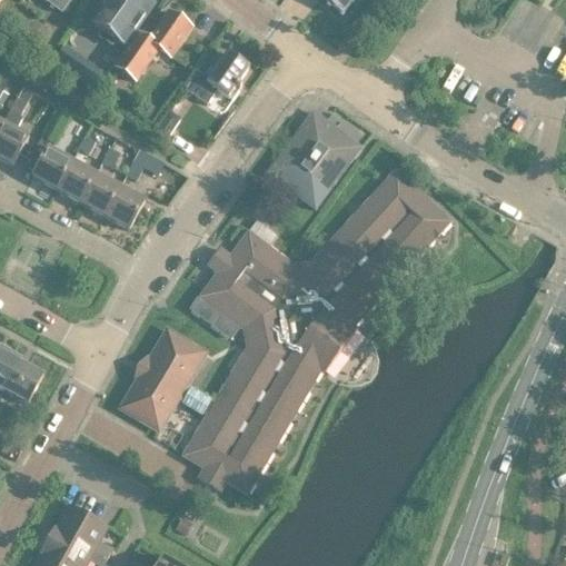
[(49,0),(63,11),(72,0),(49,0)]
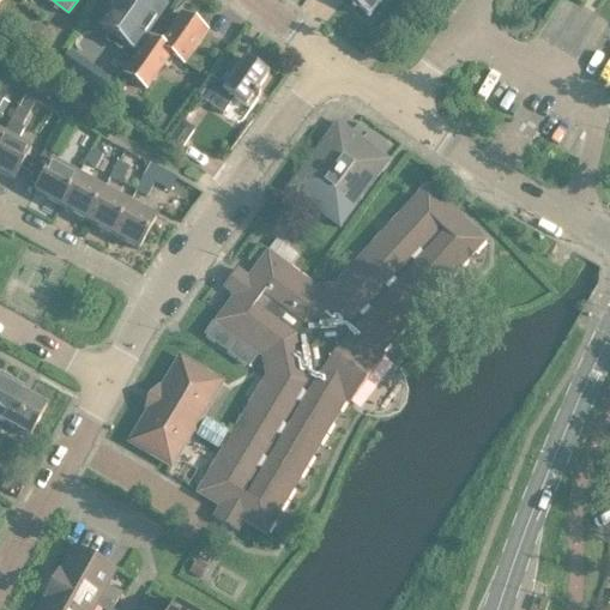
[(116,0),(112,7),(114,8),(102,26),(110,32),(108,36),(124,47),(126,43),(134,49),(169,0),(116,0)]
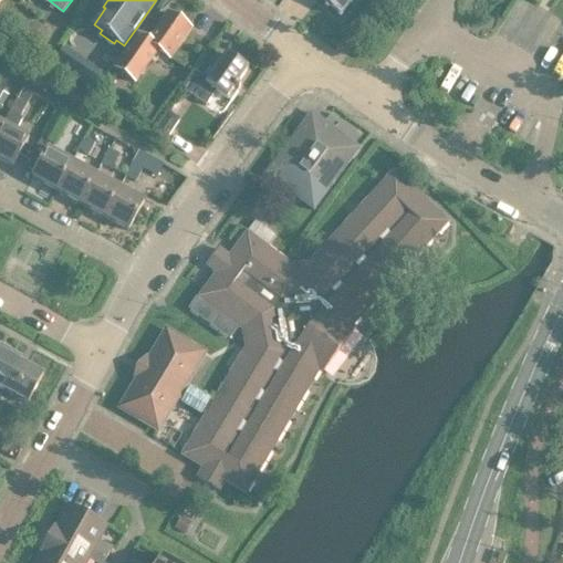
[(326,0),(342,12),(351,0),(326,0)]
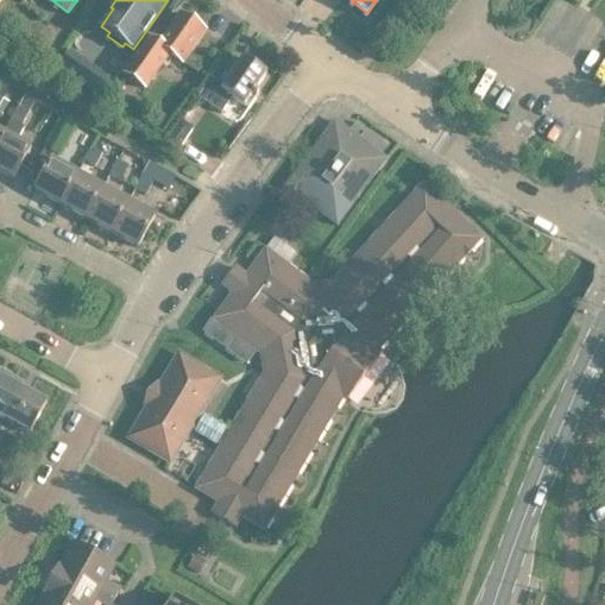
[(206,26),(182,10),(159,41),(150,33),(125,69),(146,84),(171,50),(183,58),(206,26)]
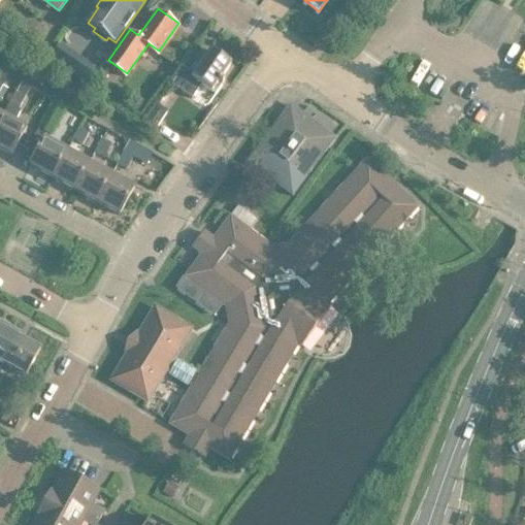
[(46,23),(41,30),(34,39),(47,50),(60,33),(46,23)]
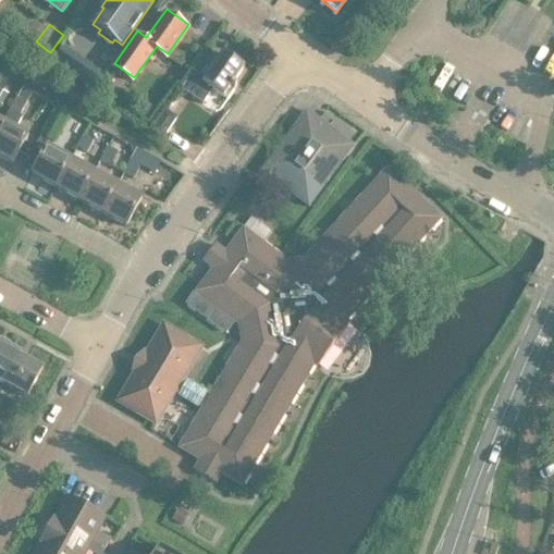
[(83,56),(66,45),(56,59),(91,84),(98,75),(78,61),(83,56)]
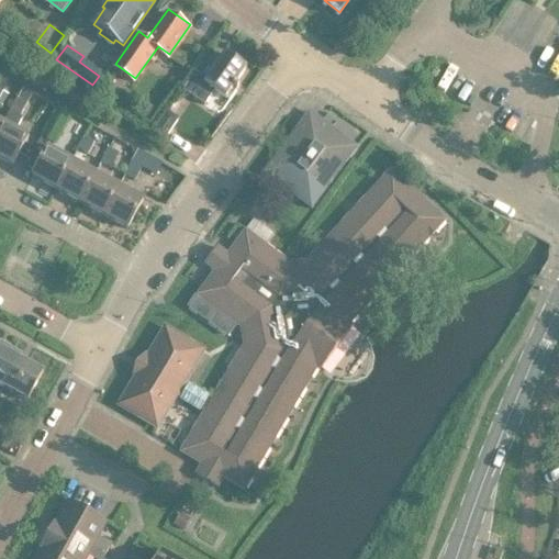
[(197,68),(183,86),(205,101),(215,87),(234,99),(243,86),(236,81),(247,65),(225,49),(207,76),(197,68)]
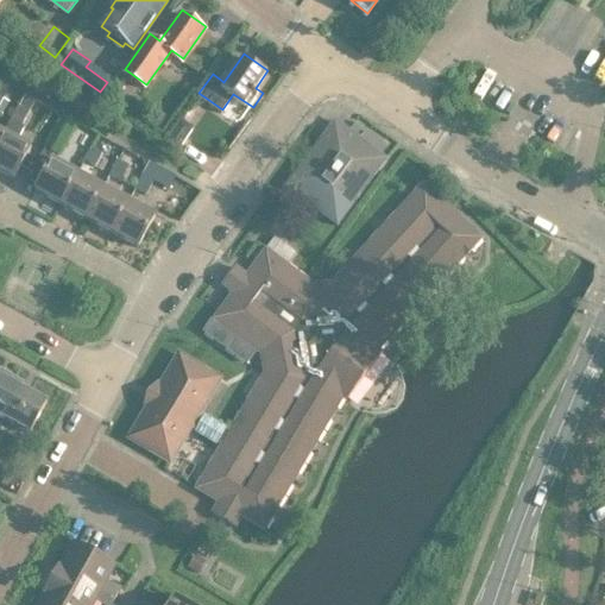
[(6,131),(0,143),(0,168),(14,176),(32,145),(20,139),(27,124),(24,123),(37,98),(27,93),(7,132),(6,131)]
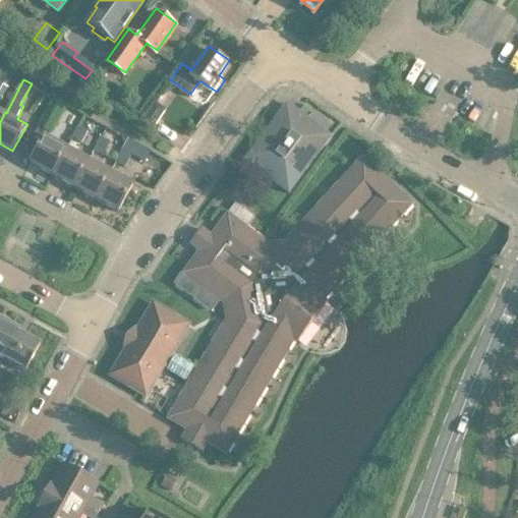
[(133,91),(125,103),(144,115),(152,103),(133,91)]
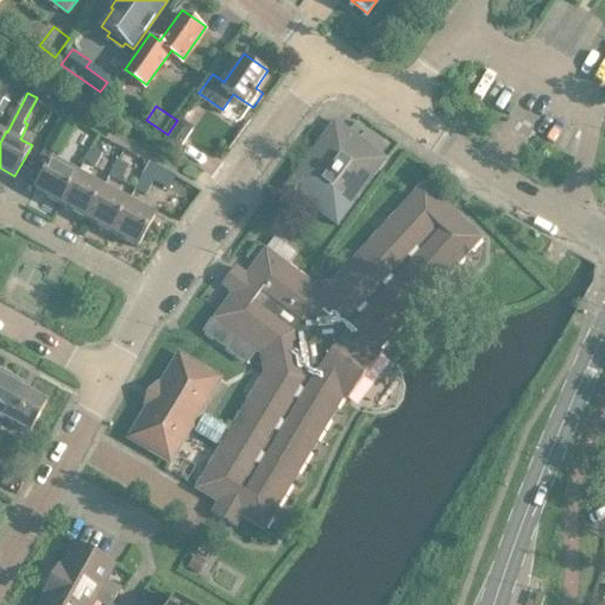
[(36,187),(64,202),(81,171),(54,157),(58,150),(62,152),(80,120),(64,113),(44,149),(33,169),(43,175),(36,187)]
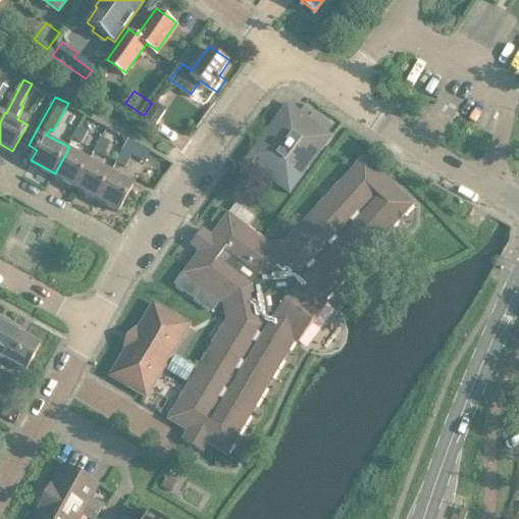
[(247,157),(291,190),(332,133),(288,100),(247,157)]
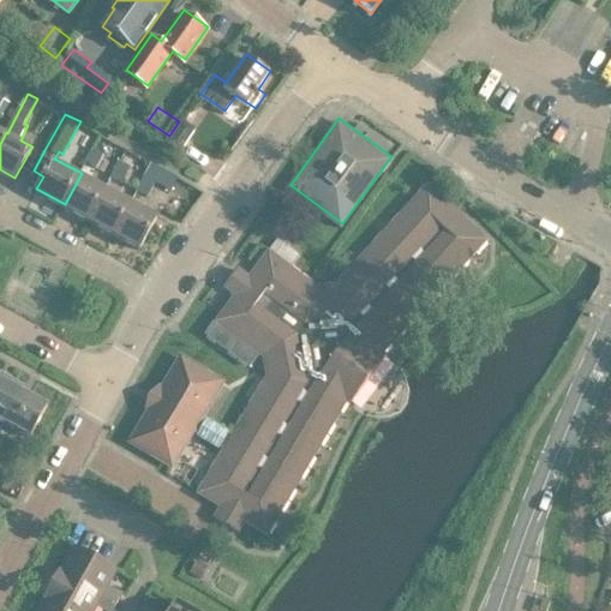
[(177,130),(168,142),(192,160),(202,147),(177,130)]
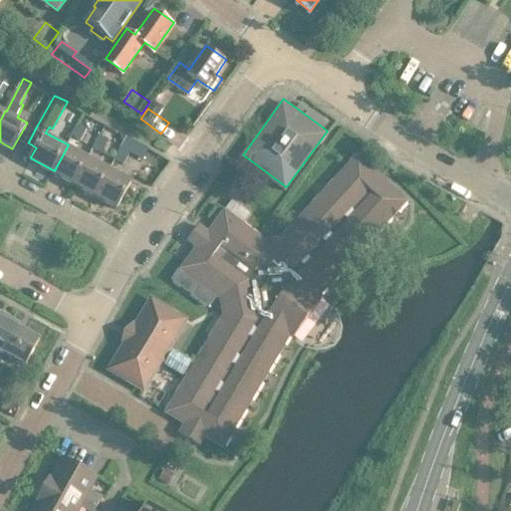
[(79,121),(72,134),(82,139),(89,126),(79,121)]
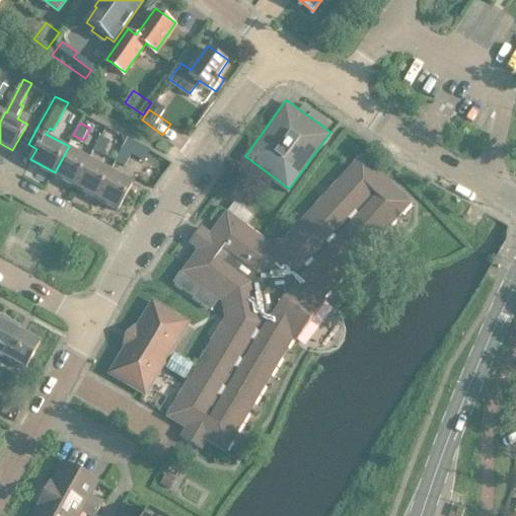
[(96,147),(104,151),(111,141),(102,136),(96,147)]
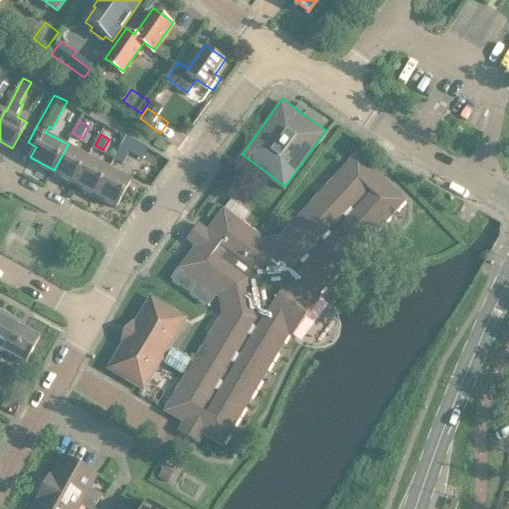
[(144,156),(149,146),(127,135),(116,157),(125,162),(131,150),(144,156)]
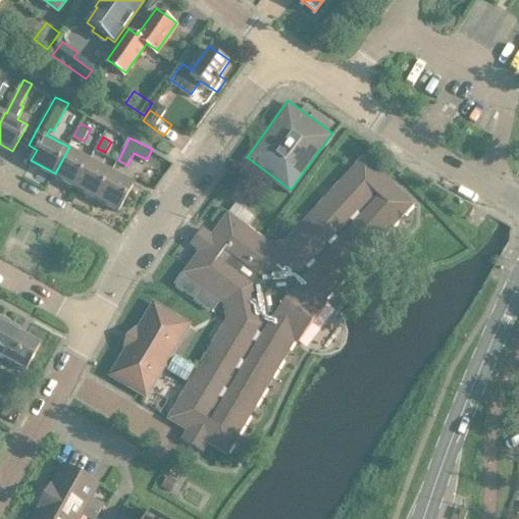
[(90,159),(69,147),(55,173),(75,185),(90,159)]
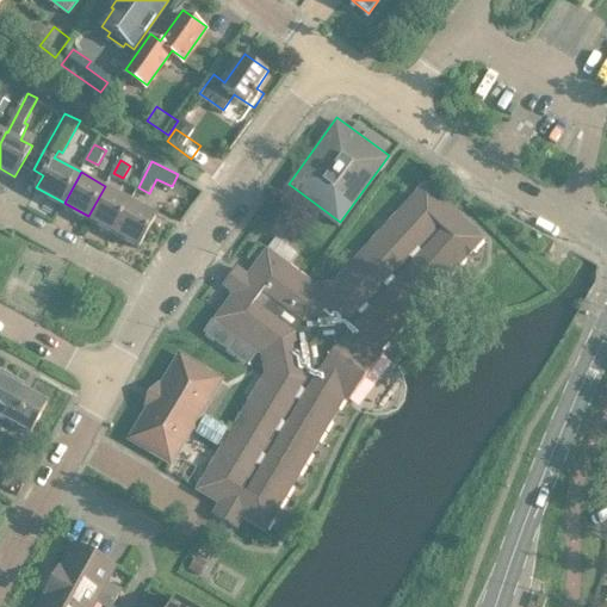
[(485,235),(458,210),(452,205),(425,179),(338,274),(334,279),(311,282),(307,279),(308,277),(287,261),(266,246),(247,271),(239,265),(235,268),(229,278),(225,282),(235,289),(215,316),(205,329),(248,360),(259,345),(264,348),(268,371),(266,376),(264,375),(230,431),(223,443),(198,485),(221,500),(220,500),(215,509),(216,511),(223,515),(230,519),(237,524),(243,514),(266,527),(344,397),(347,400),(384,351),(382,347),(485,235)]
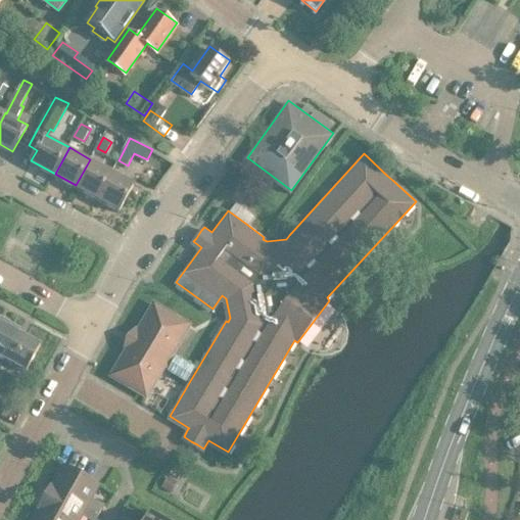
[(99,198),(113,172),(90,159),(76,185),(99,198)]
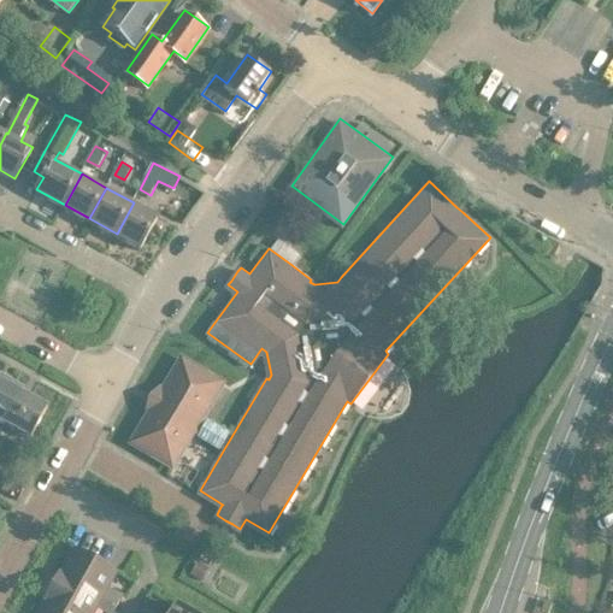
[(134,202),(117,234),(141,247),(158,216),(134,202)]
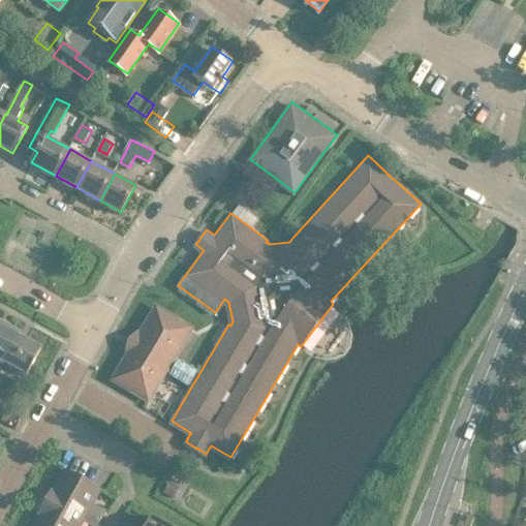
[(230,213),(249,226),(256,216),(238,203),(231,211),(230,213)]
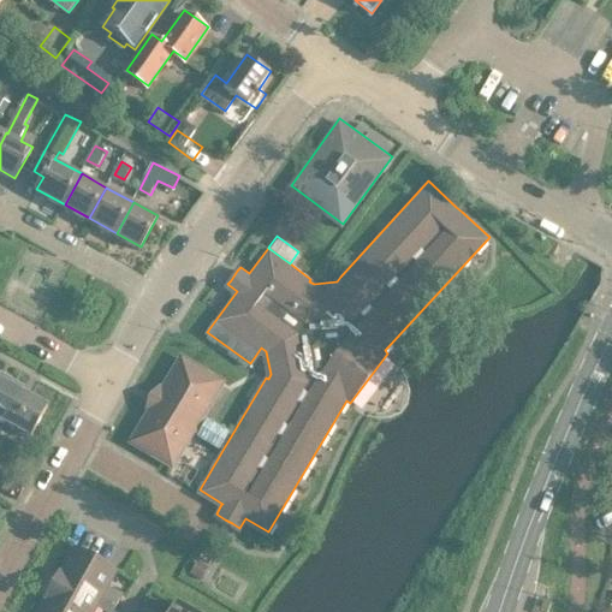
[(207,373),(200,368),(195,366),(195,367),(184,361),(176,375),(174,375),(165,391),(160,388),(150,405),(155,409),(146,425),(137,440),(147,446),(159,453),(159,452),(164,456),(171,461),(176,453),(174,453),(183,439),(184,439),(191,427),(198,414),(207,402),(206,400),(214,387),(215,387),(219,380),(212,375),(211,376),(206,373),(207,373)]
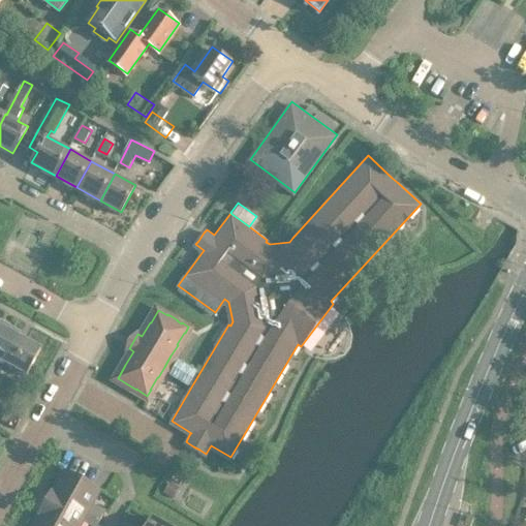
[(0,371),(4,362),(6,363),(21,336),(24,330),(9,322),(6,328),(0,323),(0,371)]
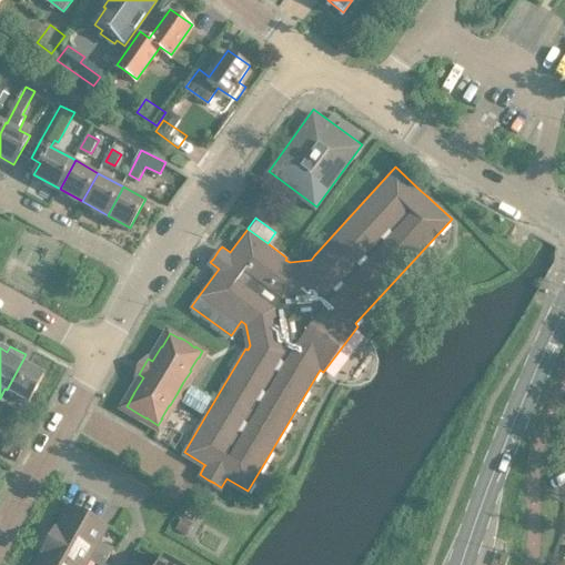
[(22,361),(7,390),(29,402),(46,373),(22,361)]
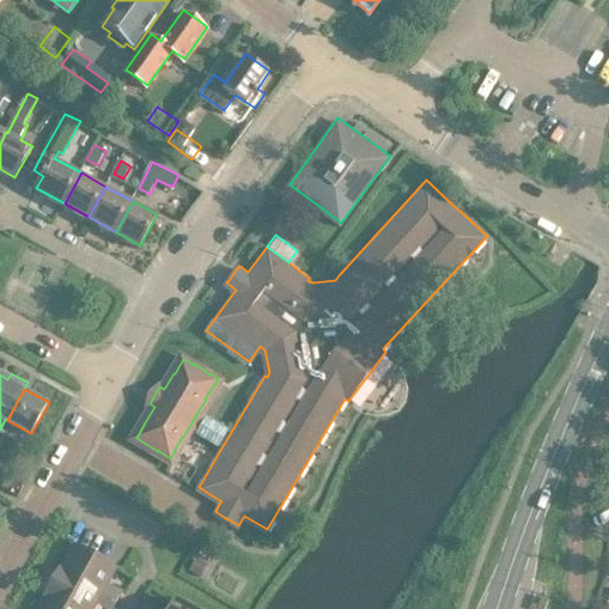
[(205,416),(198,412),(190,425),(196,428),(195,431),(218,444),(219,442),(224,444),(231,432),(226,430),(227,427),(206,414),(205,416)]
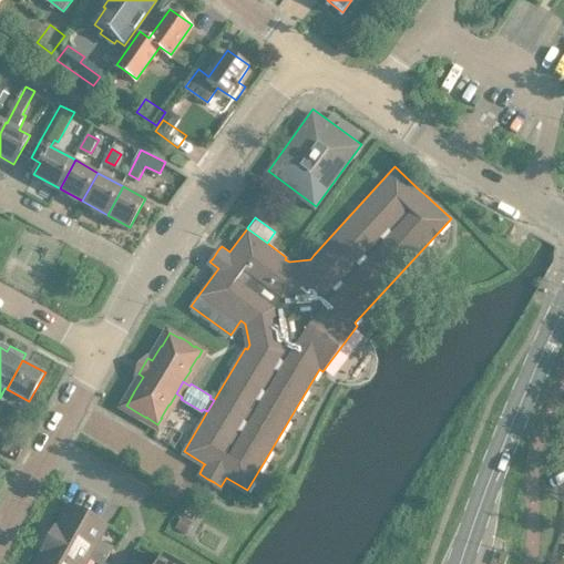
[(24,424),(31,428),(34,422),(28,418),(24,424)]
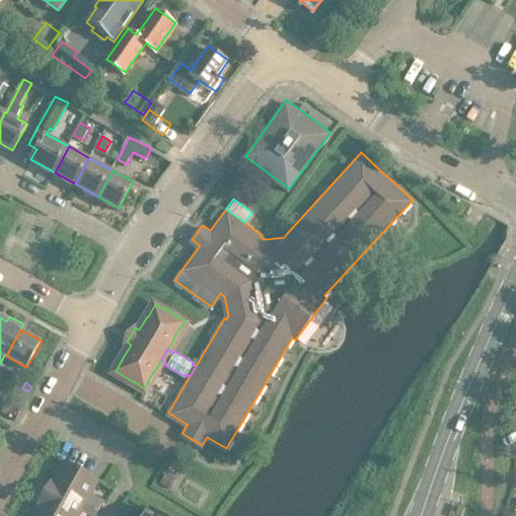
[(0,395),(0,410),(3,412),(8,400),(0,395)]
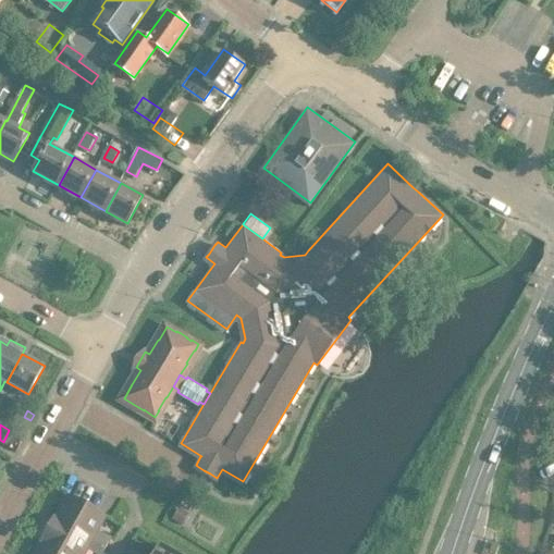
[(107,515),(69,493),(56,516),(107,545),(111,536),(99,529),(107,515)]
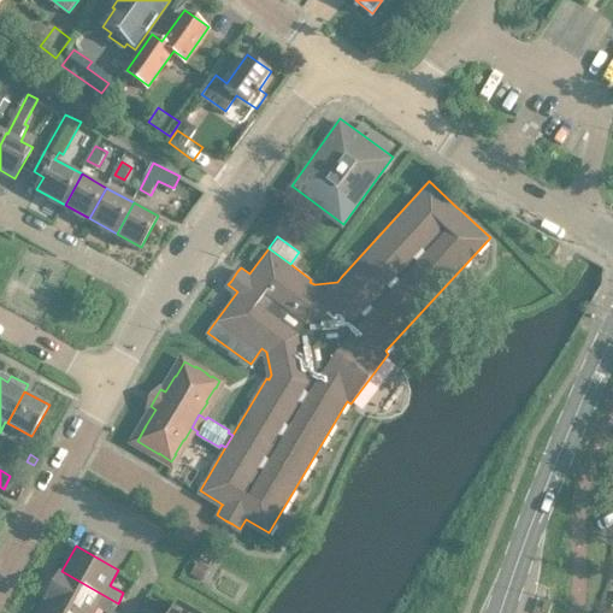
[(199,560),(193,572),(202,578),(210,567),(199,560)]
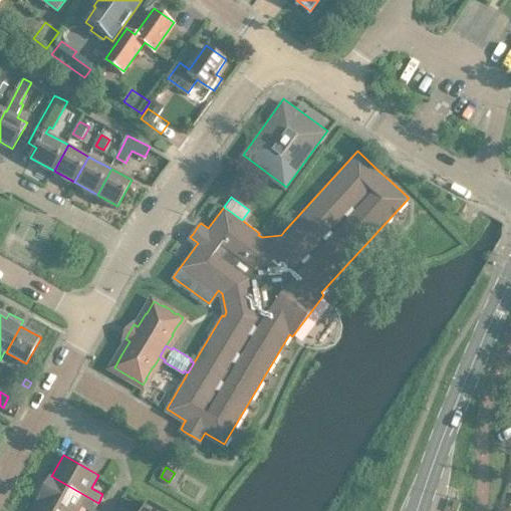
[(51,476),(38,497),(63,510),(78,510),(82,505),(92,510),(93,510),(98,503),(51,476)]
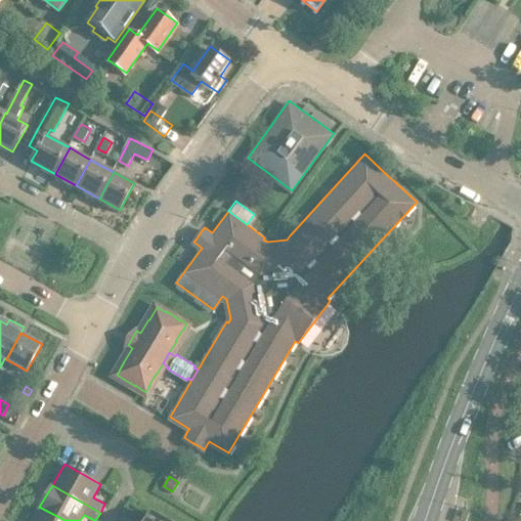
[(64,520),(39,507),(38,507),(31,520),(64,520)]
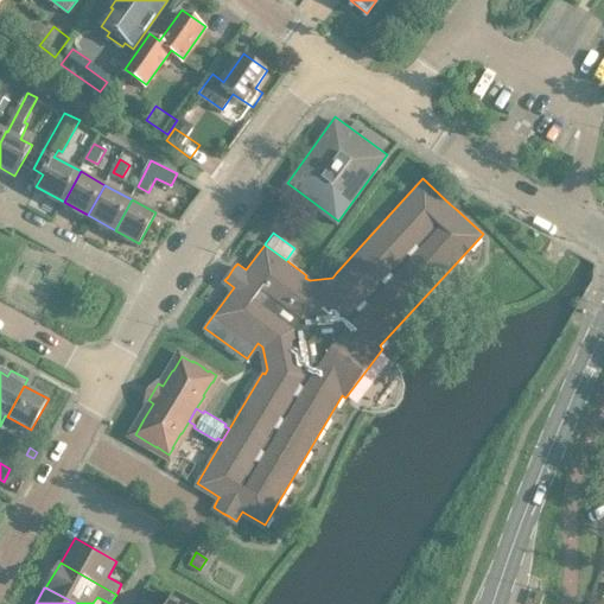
[(152,603),(144,599),(140,603),(194,603),(175,593),(167,603),(152,603)]
